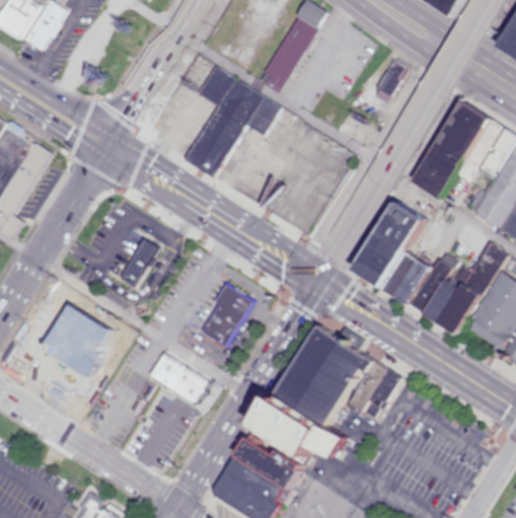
[(4,0),(0,8),(0,29),(17,39),(37,5),(28,0),(4,0)]
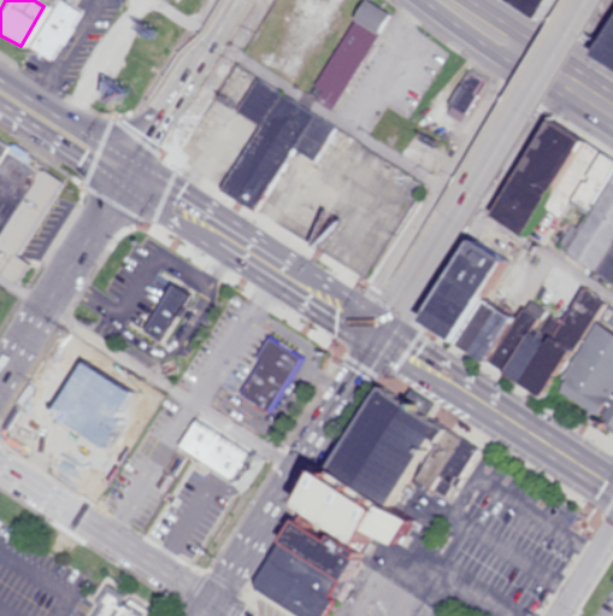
[(53,0),(27,47),(49,62),(80,11),(60,0),(53,0)]
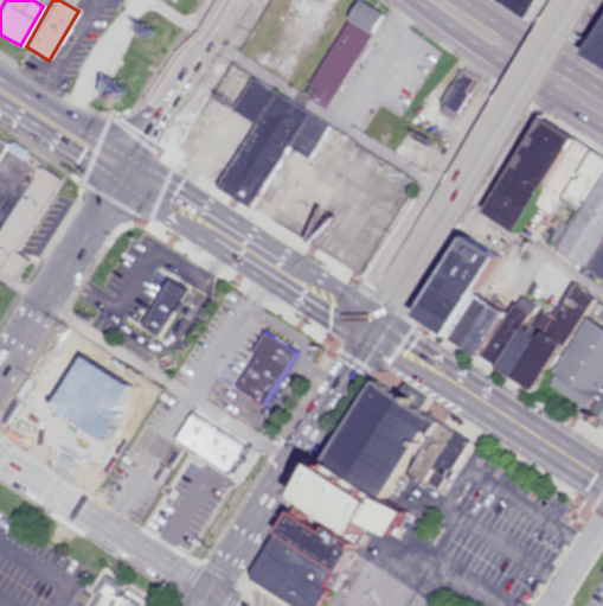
[(325,107),(382,14),(359,0),(355,0),(300,91),(325,107)]
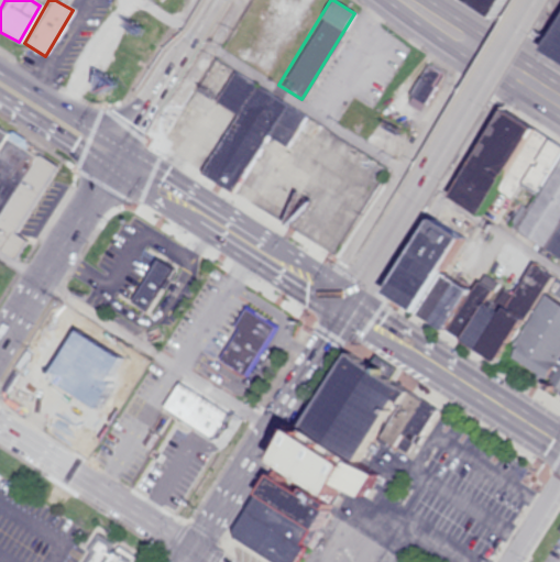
[(559,10),(537,51),(559,64),(559,10)]
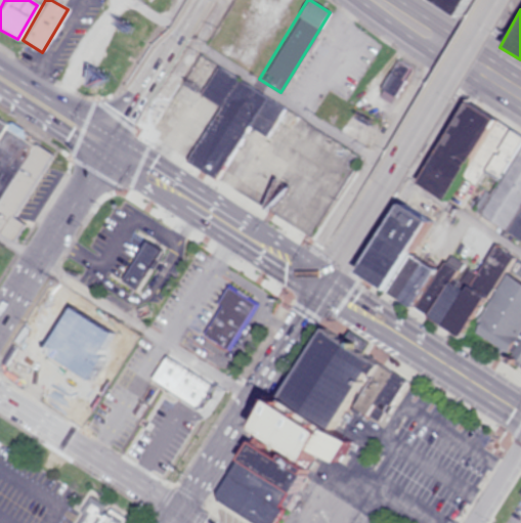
[(0,236),(10,242),(22,221),(12,216),(52,146),(0,118),(0,236)]
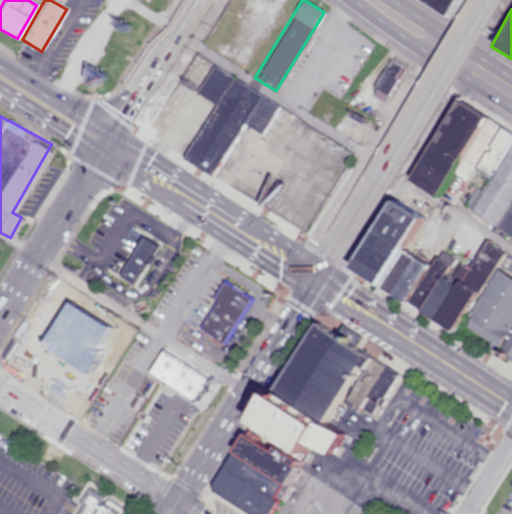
[(511,150),(510,153),(511,153),(511,205),(497,229),(511,238),(511,150)]
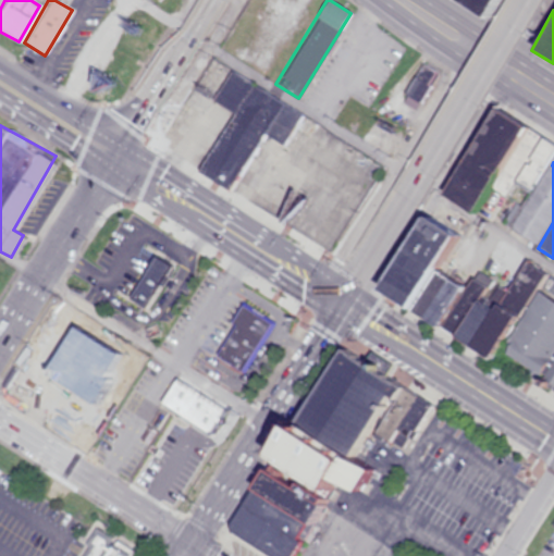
[(439,332),(489,359),(511,318),(491,308),(499,293),(488,287),(492,279),(472,268),(439,332)]
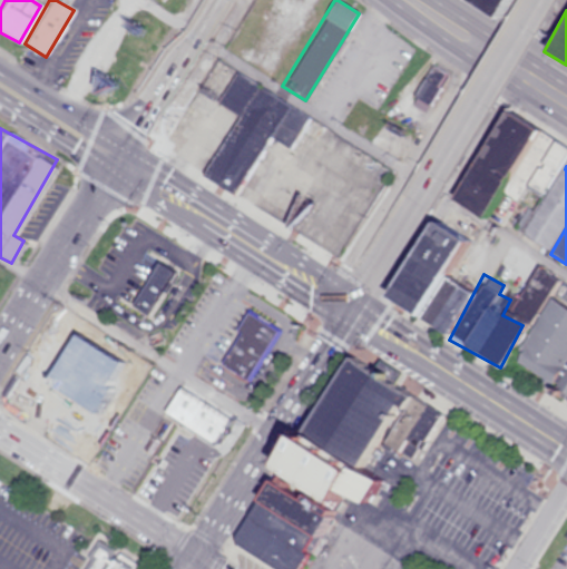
[(553,383),(566,356),(566,308),(546,297),(511,361),(553,383)]
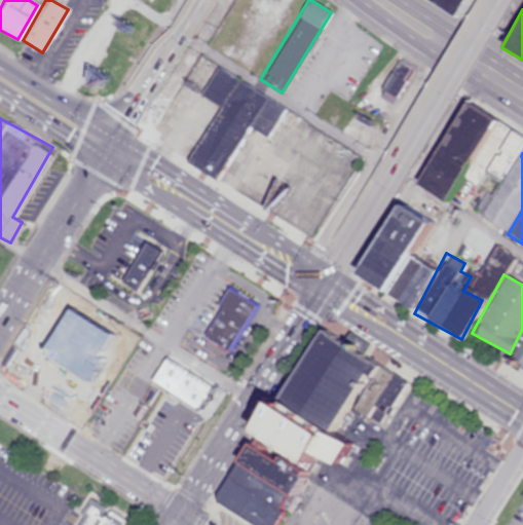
[(229,287),(219,303),(223,305),(204,334),(230,351),(257,303),(229,287)]
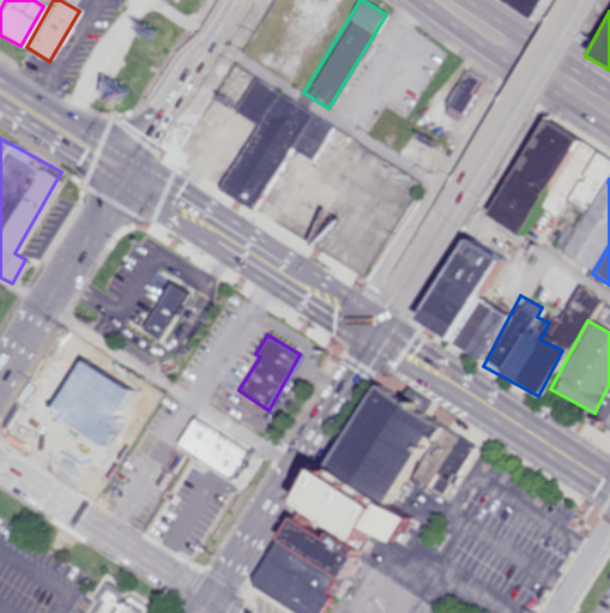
[(68,456),(102,479),(146,409),(113,386),(68,456)]
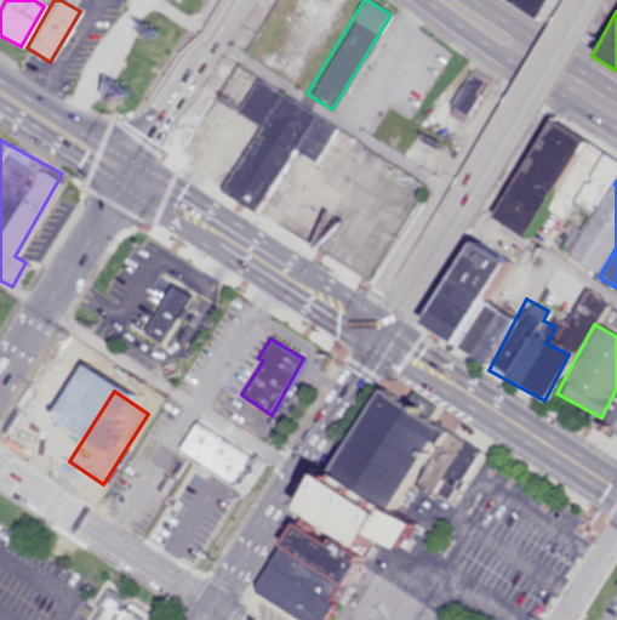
[(390,391),(452,428),(401,512),(340,475),(390,391)]
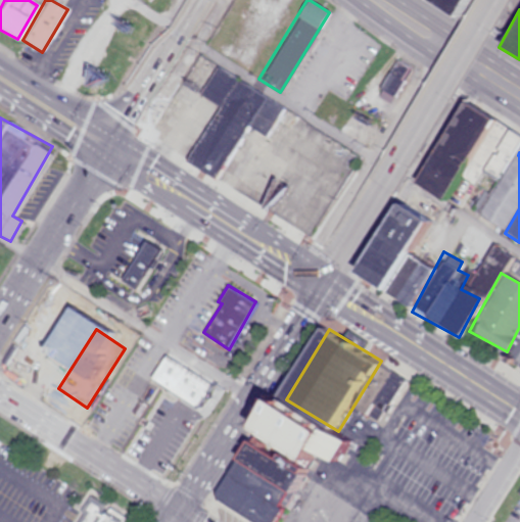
[(84,478),(54,521),(150,521),(153,518),(84,478)]
